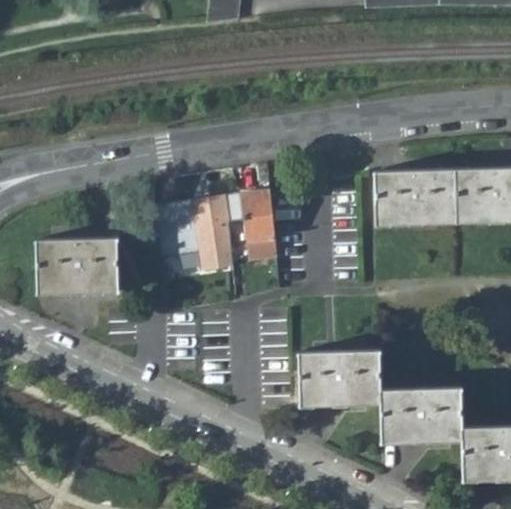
[(206,0),(203,22),(233,20),(235,0),(206,0)]
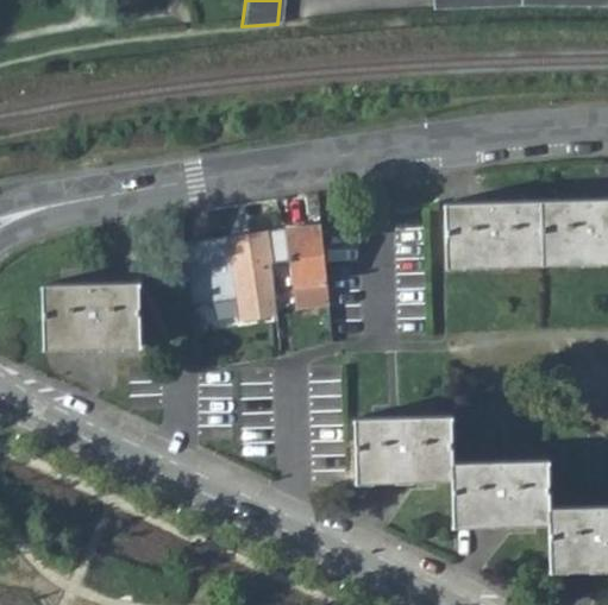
[(607,0),(433,0),(434,14),(607,8),(607,0)]
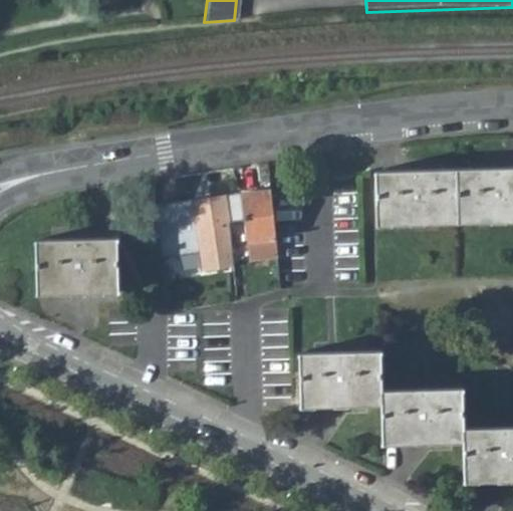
[(512,222),(512,169),(372,173),(374,226),(512,222)]
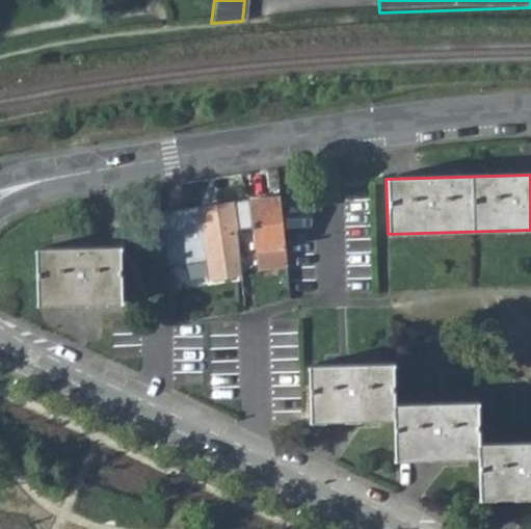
[(243,280),(240,261),(237,234),(253,232),(255,253),(257,253),(259,266),(288,264),(281,199),(159,216),(168,271),(209,265),(212,285),(243,280)]
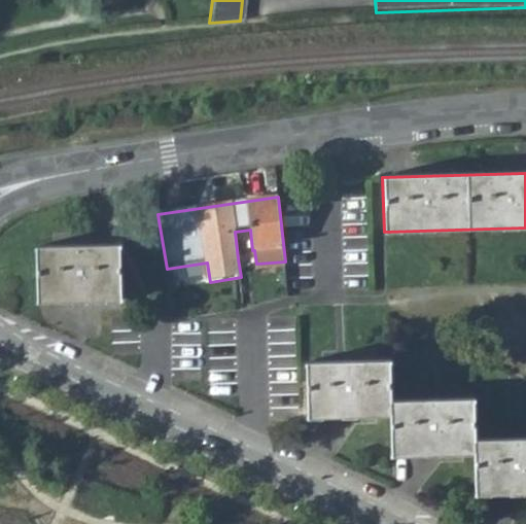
[(117,304),(117,251),(35,251),(35,304),(117,304)]
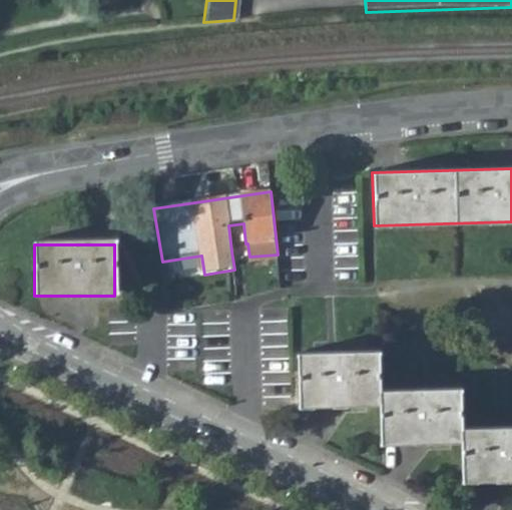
[(381,393),(379,357),(297,358),(299,409),(382,407),(383,445),(463,443),(463,482),(511,481),(511,428),(463,430),(462,391),(381,393)]
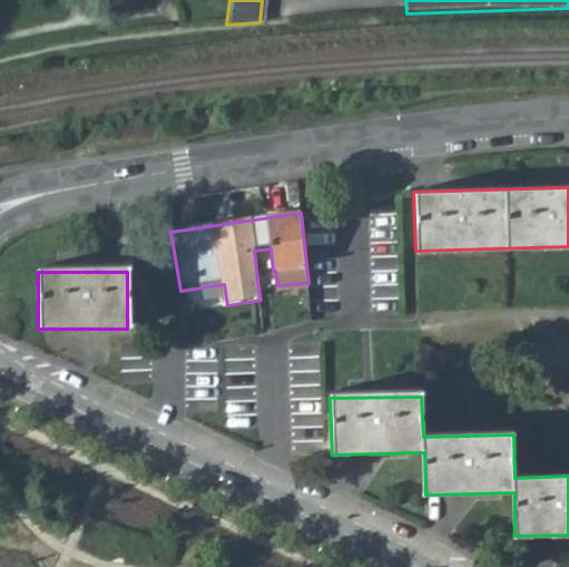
All buildings are outlined.
